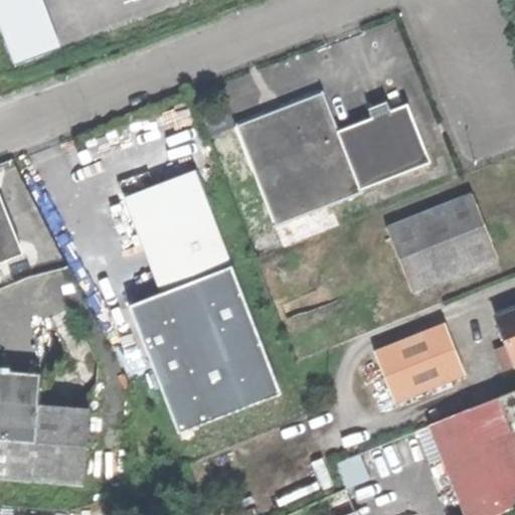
[(359,195),(363,194),(362,190),(339,133),(323,93),(235,127),(276,228),(332,206),(359,195)]
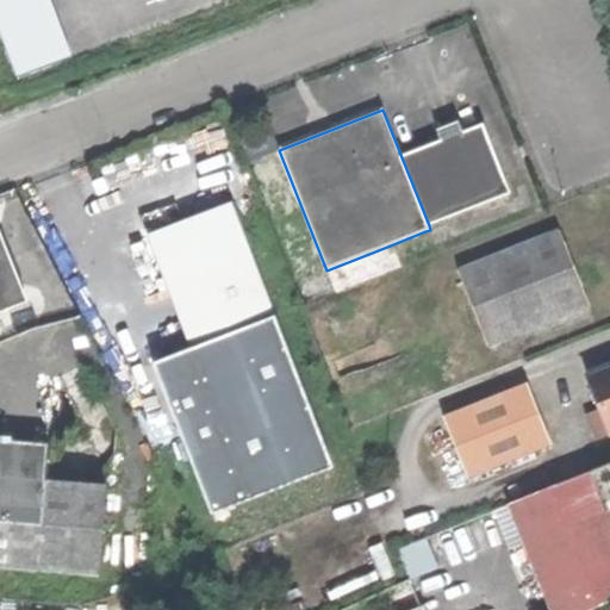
[(412,153),(402,157),(429,225),(510,193),(484,125),(434,144),(412,153)]
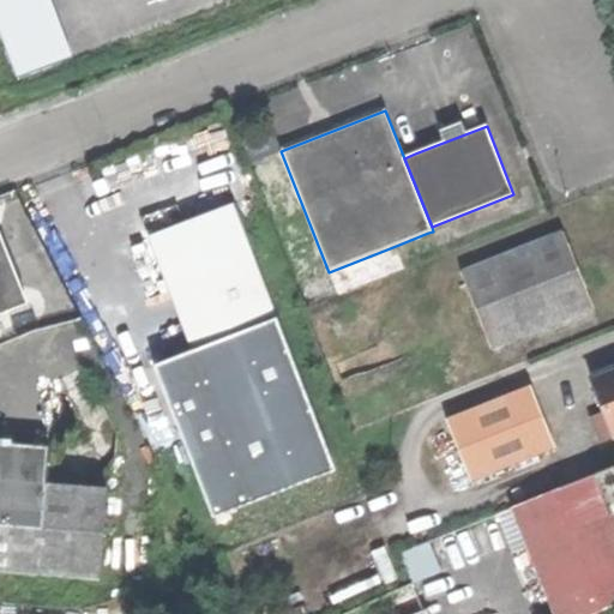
[(410,143),(415,154),(437,145),(432,134),(410,143)]
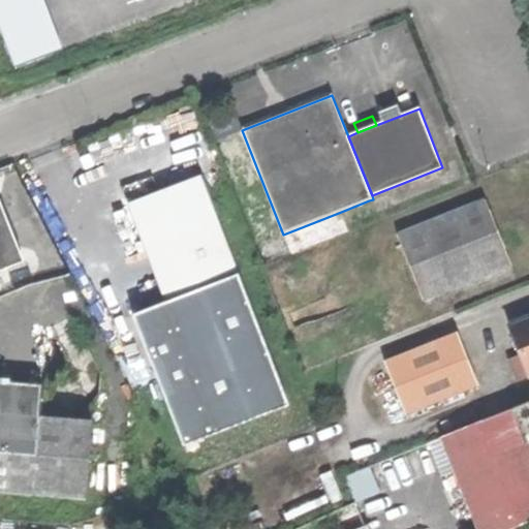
[(128,205),(165,301),(187,293),(223,279),(239,273),(201,177),(128,205)]
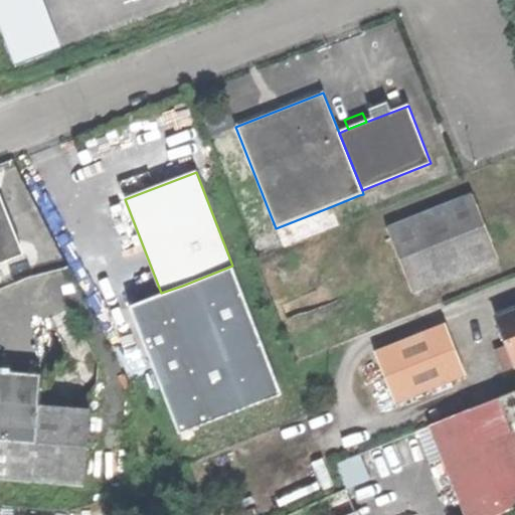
[(364,207),(359,195),(332,206),(337,219),(364,207)]
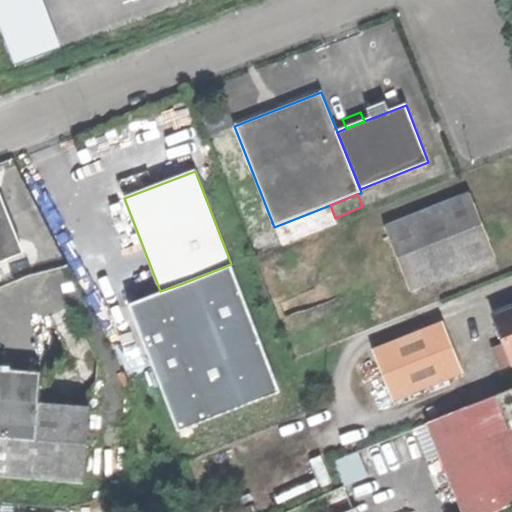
[(384,228),(411,294),(495,260),(468,194),(384,228)]
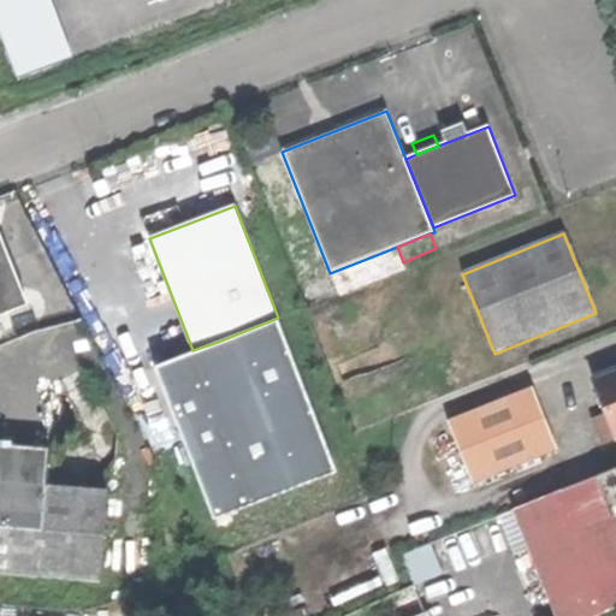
[(0,312),(23,303),(0,247),(0,312)]
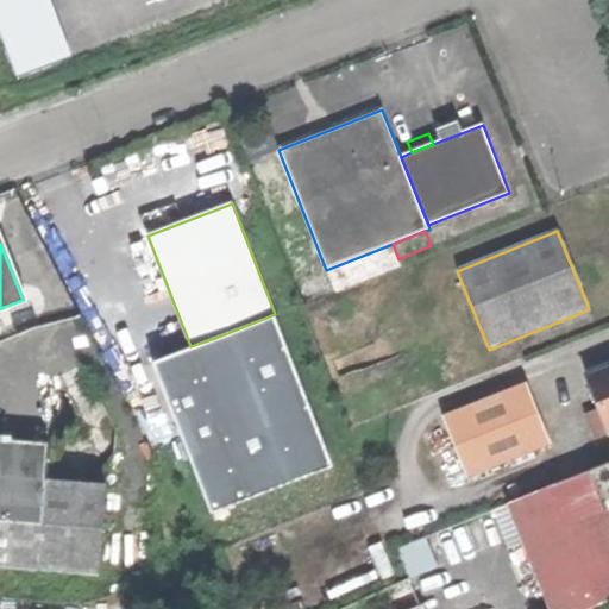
[(263,336),(257,321),(215,338),(220,352),(217,353),(236,401),(290,380),(271,332),(263,336)]
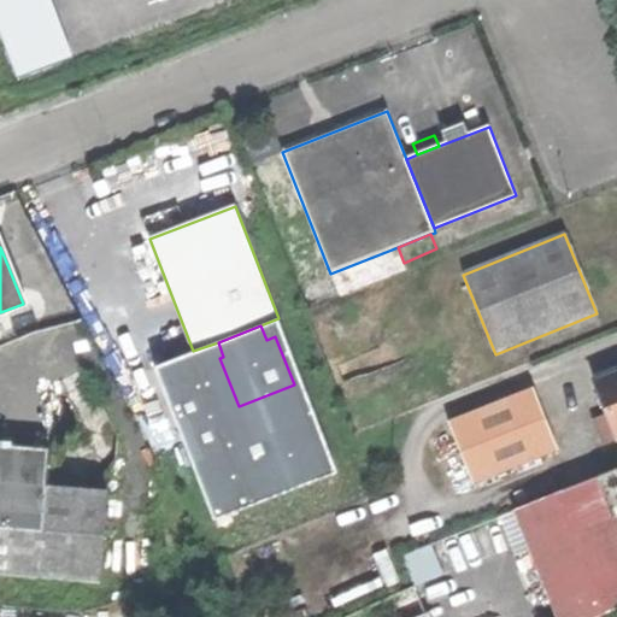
[(616,368),(591,380),(612,436),(616,434),(616,368)]
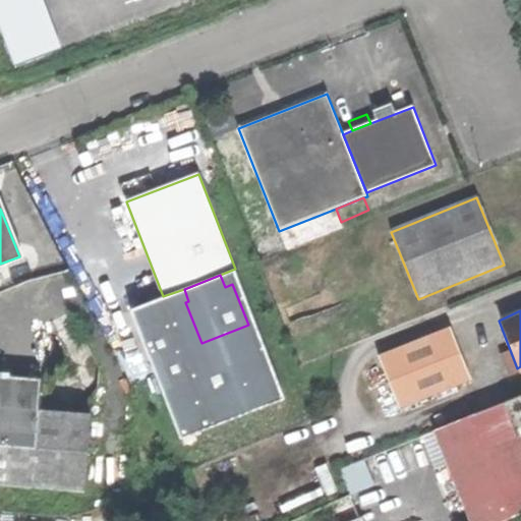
[(375,355),(396,407),(469,378),(449,326),(375,355)]
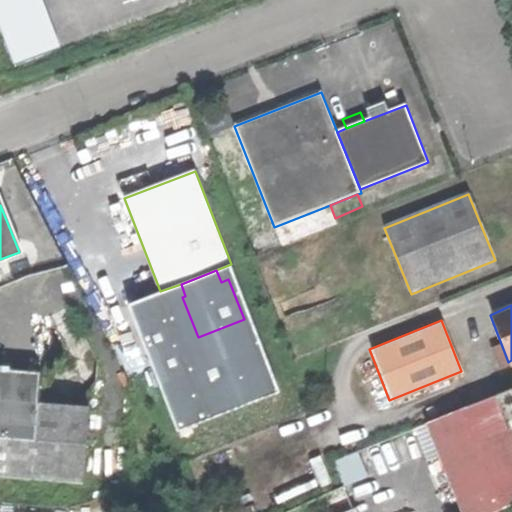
[(505,420),(511,417),(511,387),(495,394),(505,420)]
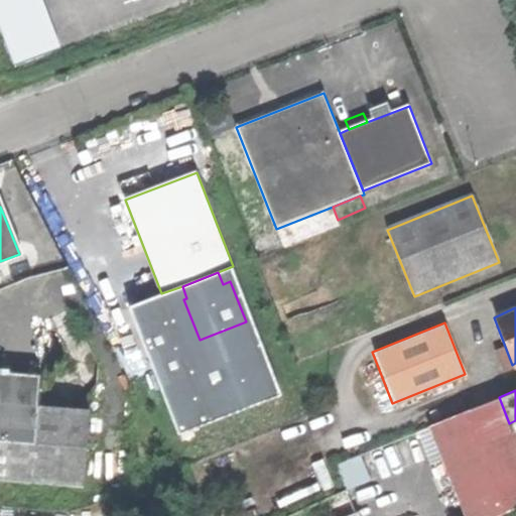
[(515,441),(509,423),(499,397),(428,425),(464,515),(496,515),(515,508),(515,441)]
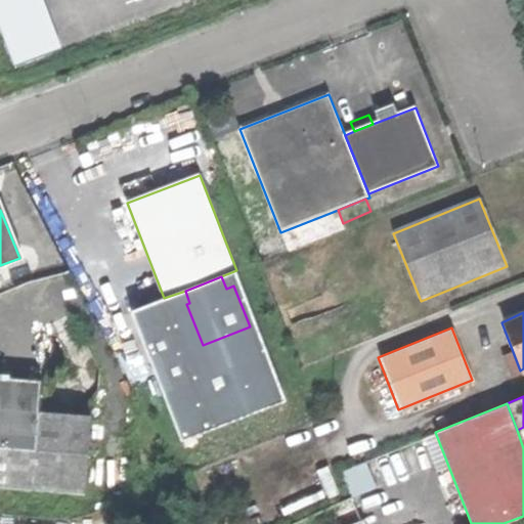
[(0,410),(0,488),(83,495),(83,486),(85,467),(89,418),(0,410)]
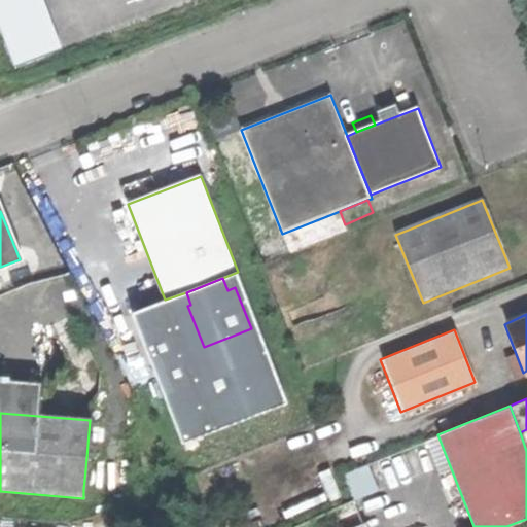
[(358,496),(382,488),(373,464),(349,473),(358,496)]
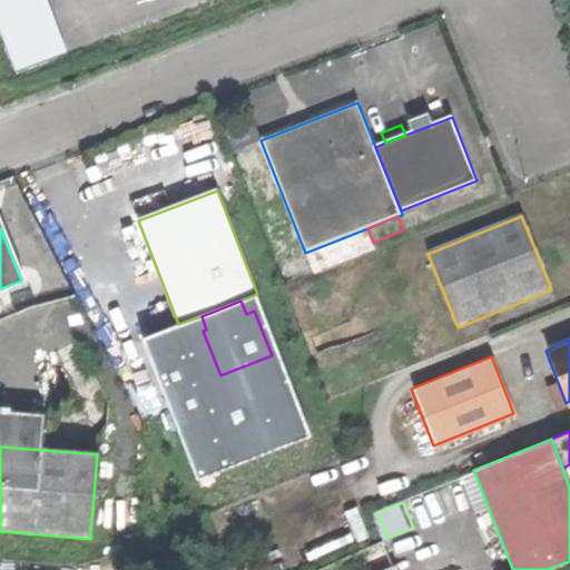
[(110,509),(92,508),(90,529),(109,530),(110,509)]
